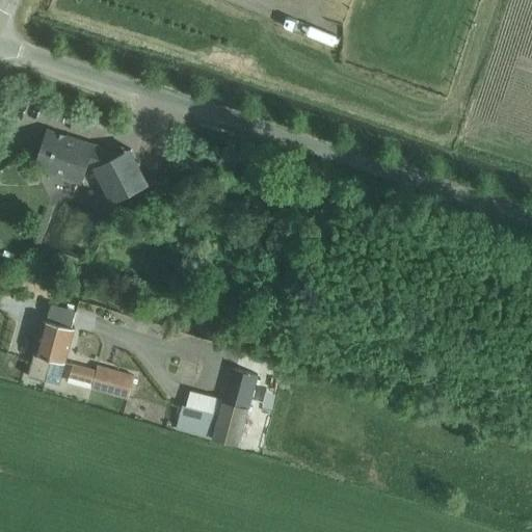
[(33,165),(33,167),(34,168),(34,166),(81,182),(87,162),(94,164),(111,198),(109,200),(110,201),(148,183),(147,181),(144,182),(133,159),(100,149),(100,147),(92,143),(91,145),(47,131),(47,129),(46,128),(45,130),(33,165)]
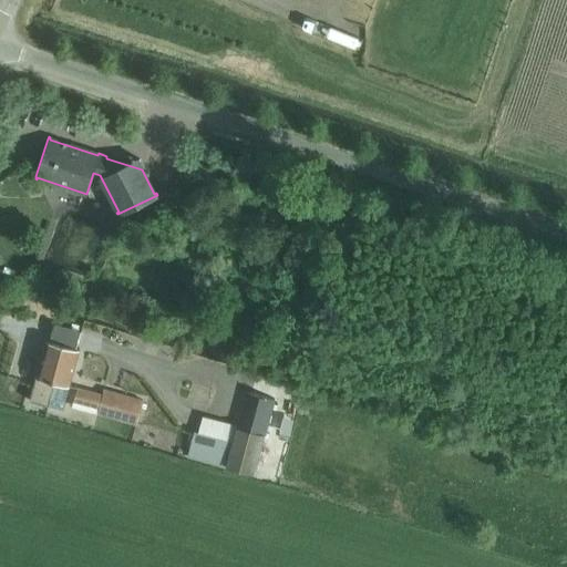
[(43,341),(27,401),(45,406),(52,382),(66,387),(76,350),(43,341)]
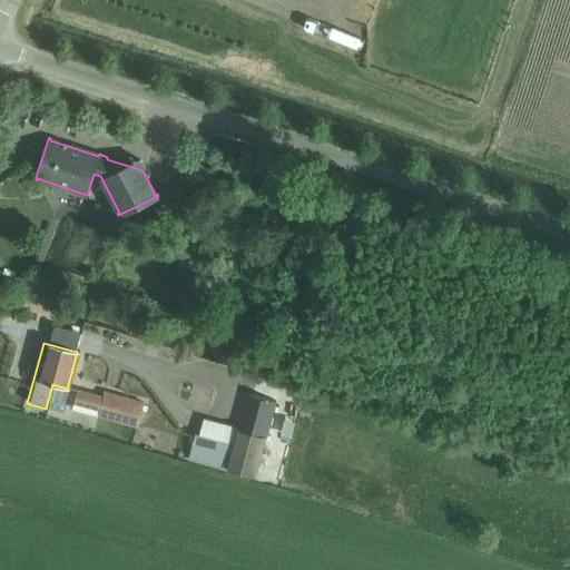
[(134,428),(140,404),(101,393),(100,399),(75,392),(71,404),(96,411),(95,416),(134,428)]
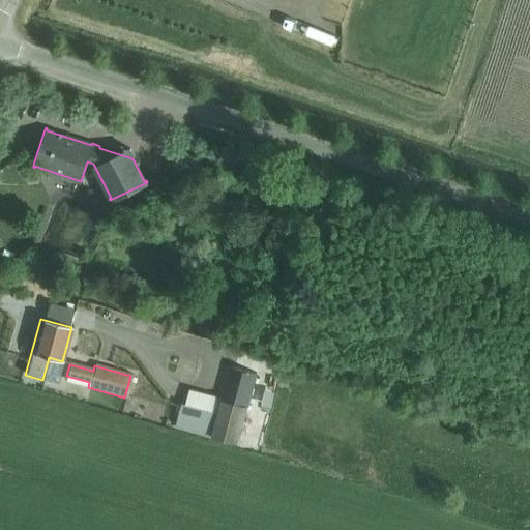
[(255,374),(229,367),(218,414),(182,406),(176,429),(238,442),(255,374)]
